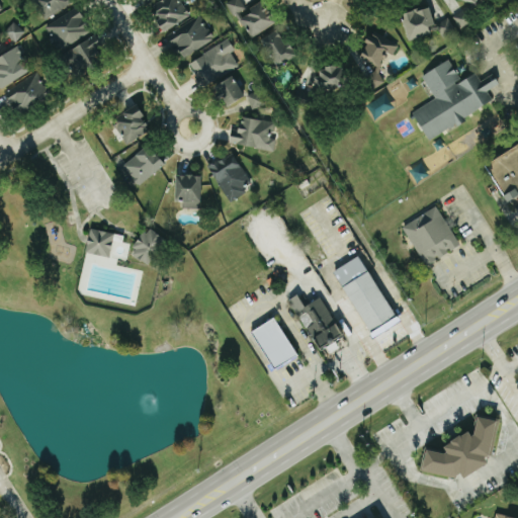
[(74,2),(72,0),(34,0),(48,20),(74,2)]
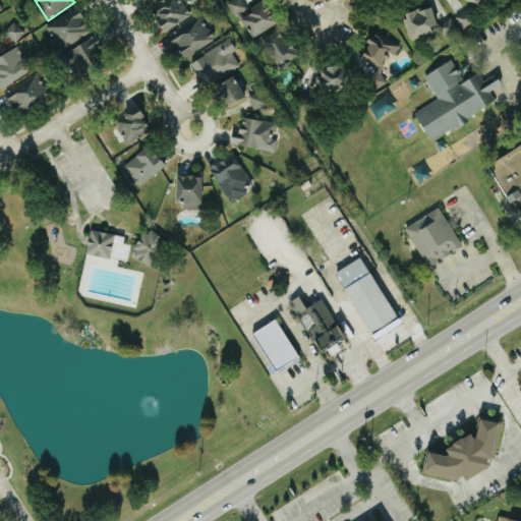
[(169,32),(192,15),(181,0),(164,0),(153,8),(169,32)]
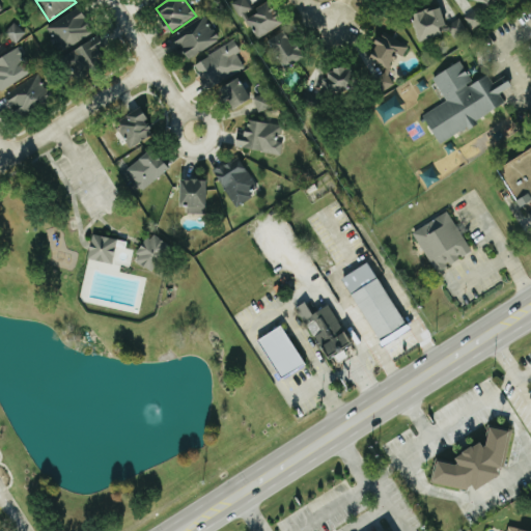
[(274,1),(253,10),(248,0),(239,0),(236,1),(255,39),(285,25),(274,1)]
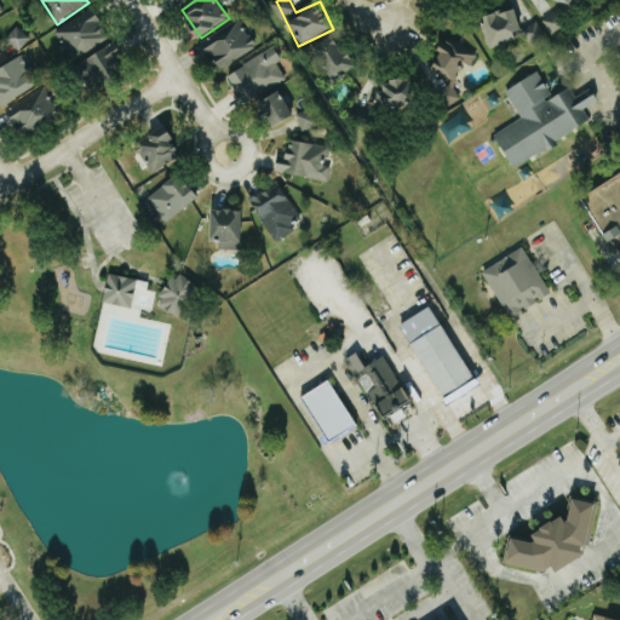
[(516,33),(523,29),(516,7),(483,17),(493,47),(517,40),(516,33)]
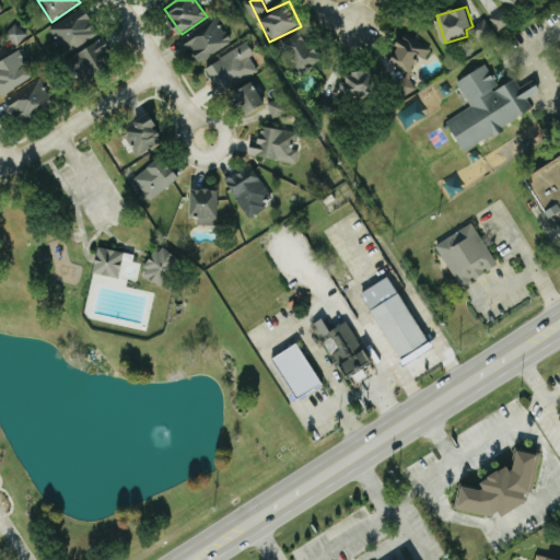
[(50,28),(66,56),(101,34),(85,8),(50,28)]
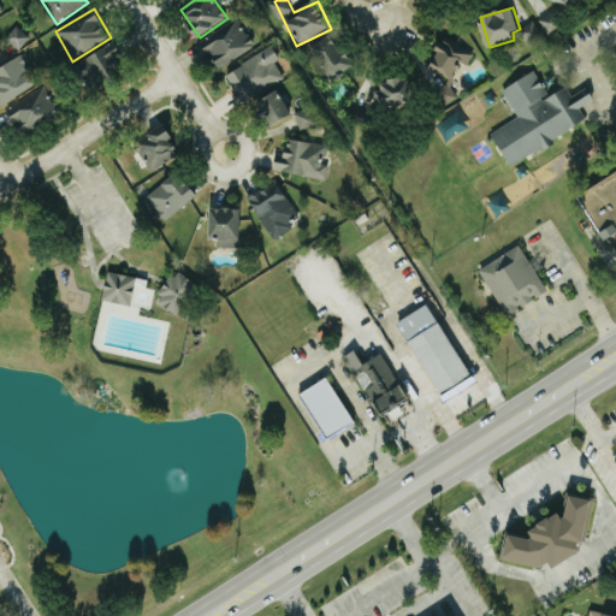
[(540,22),(549,35),(567,24),(558,11),(540,22)]
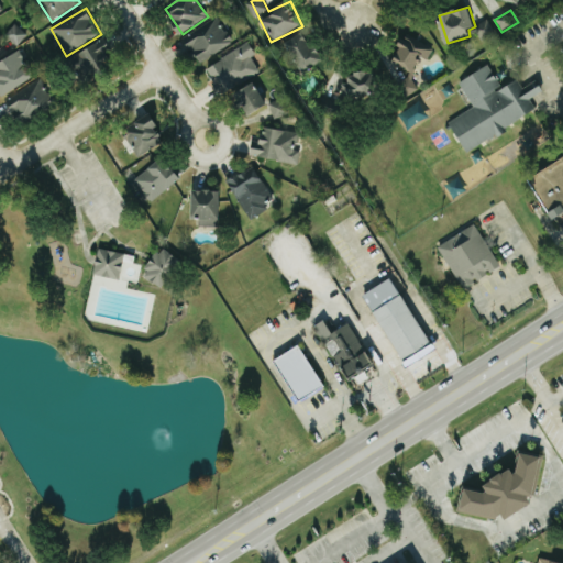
[(185,36),(198,63),(233,45),(220,18),(185,36)]
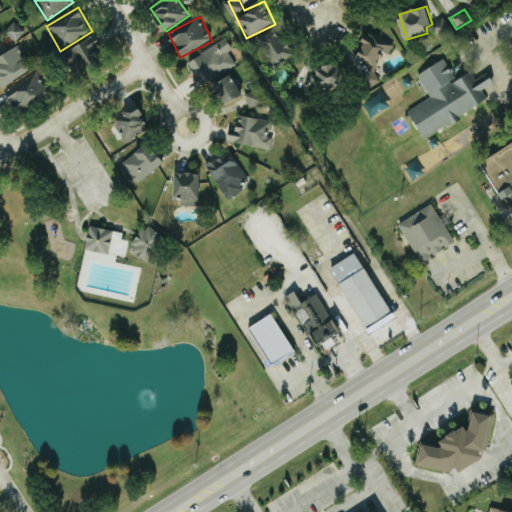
[(434,23),(440,35),(451,31),(446,18),(434,23)]
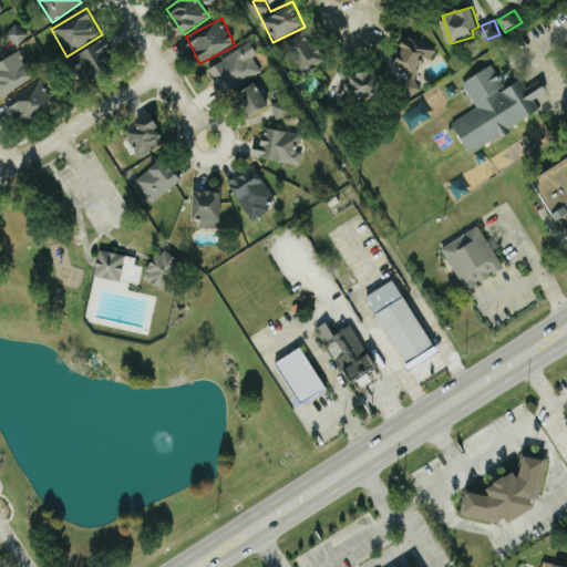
[(29,35),(17,24),(7,35),(18,47),(29,35)]
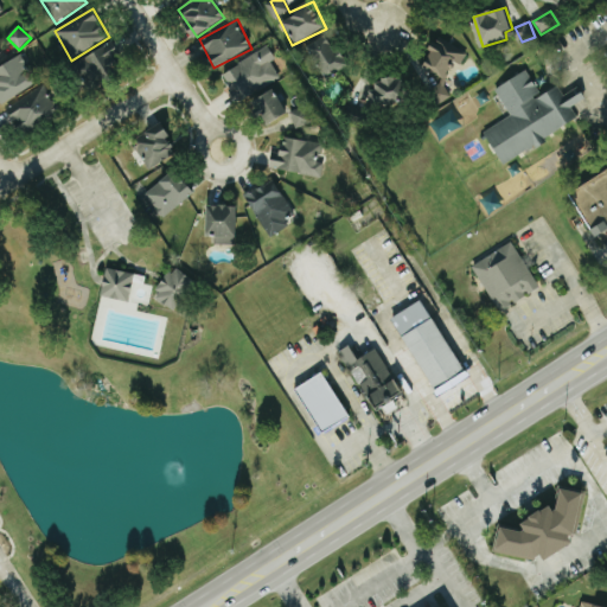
[(327,78),(349,66),(330,34),(308,46),(327,78)]
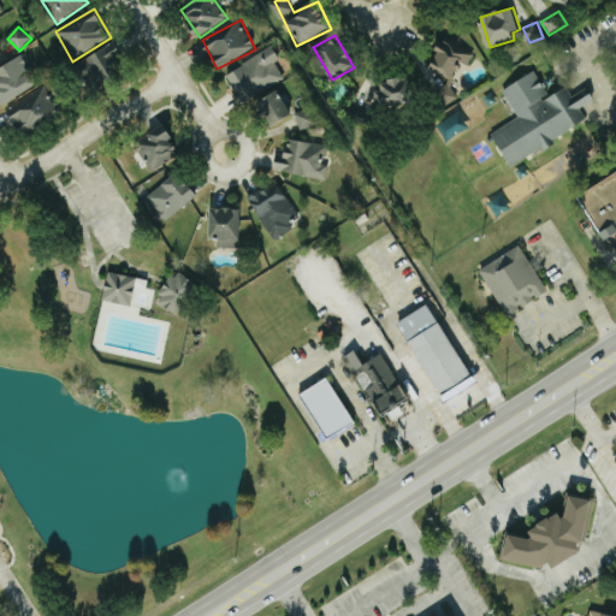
[(463,64),(469,66),(475,49),(444,37),(430,75),(442,80),(434,100),(448,105),(463,64)]
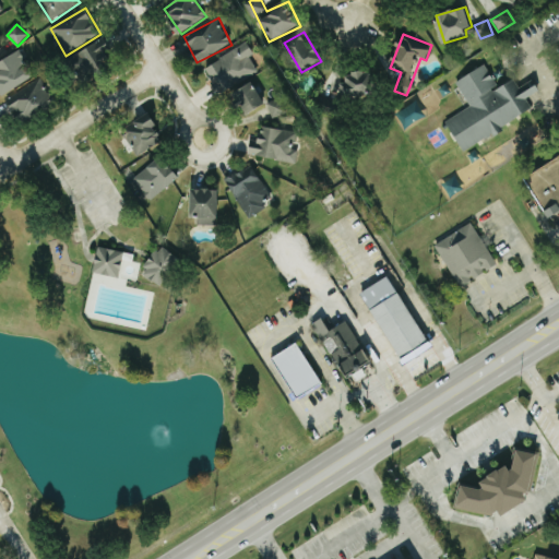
[(83,81),(114,69),(103,43),(72,55),(83,81)]
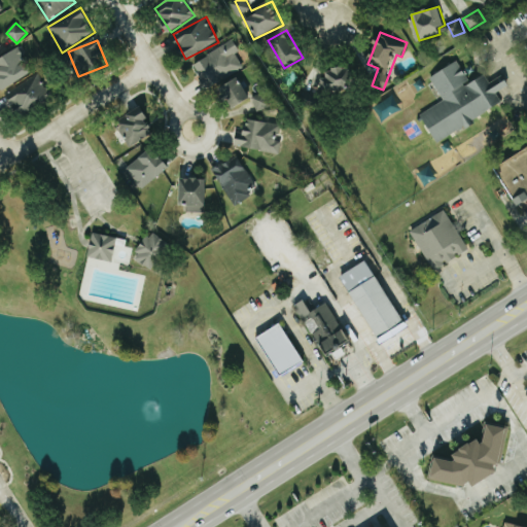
[(192,63),(206,89),(244,69),(236,54),(240,51),(235,41),(192,63)]
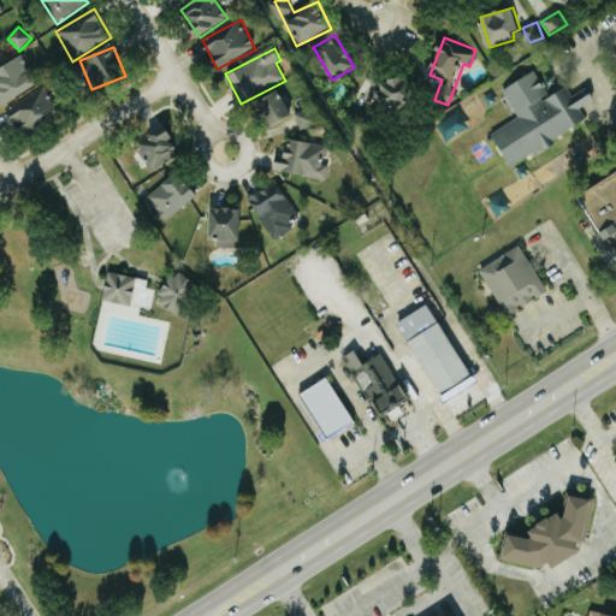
[(0,100),(3,105),(39,86),(23,55),(0,67),(0,83),(1,86),(0,86),(0,100)]
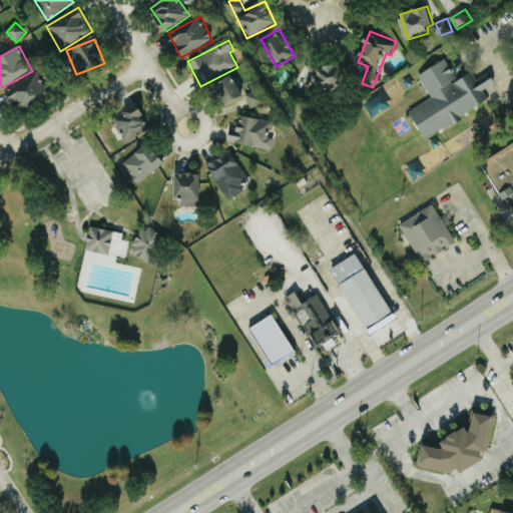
[(410,111),(425,138),(491,102),(484,90),(496,83),(491,73),(477,80),(473,73),(458,81),(447,59),(419,74),(432,99),(410,111)]
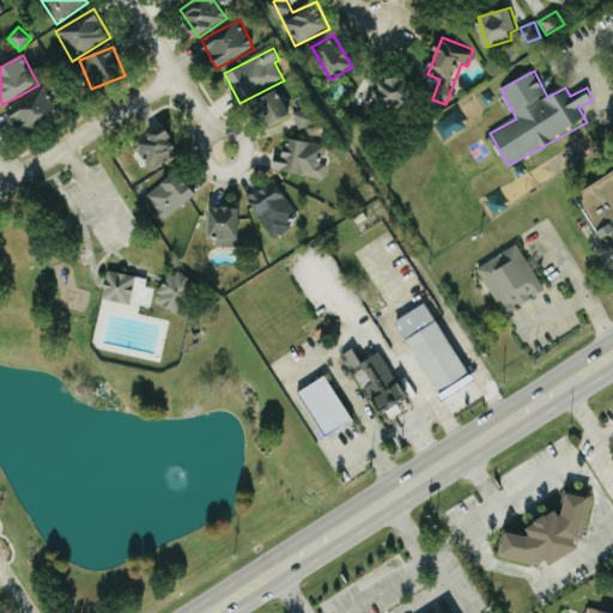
[(376,80),(377,107),(411,105),(410,78),(376,80)]
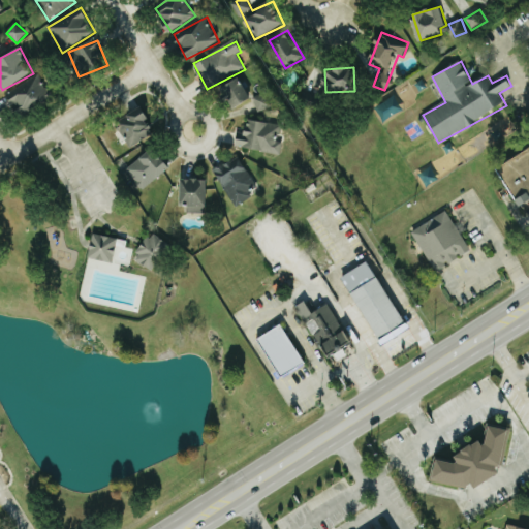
[(51,99),(41,76),(7,90),(17,113),(51,99)]
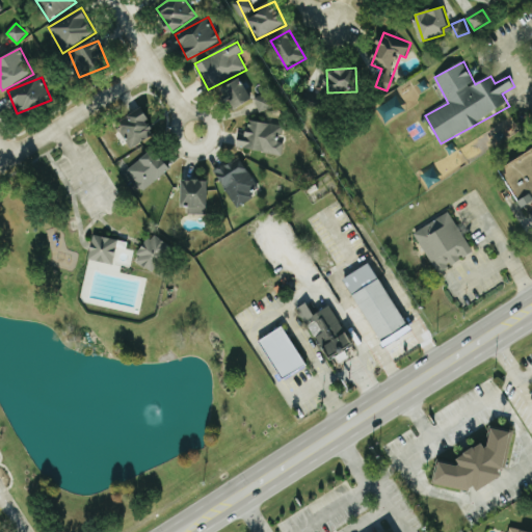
[(253,101),(243,79),(222,88),(233,110),(253,101)]
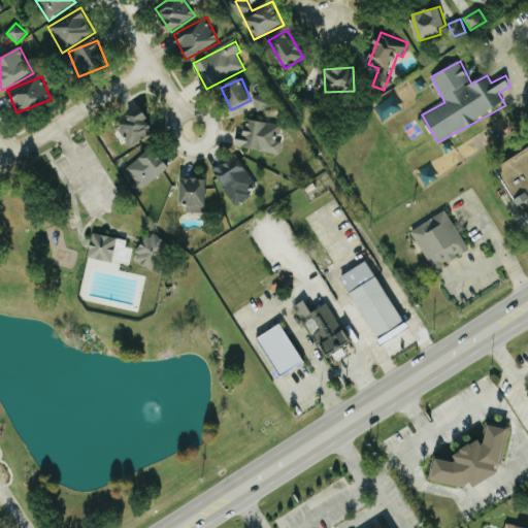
[(259,112),(272,106),(266,92),(253,99),(259,112)]
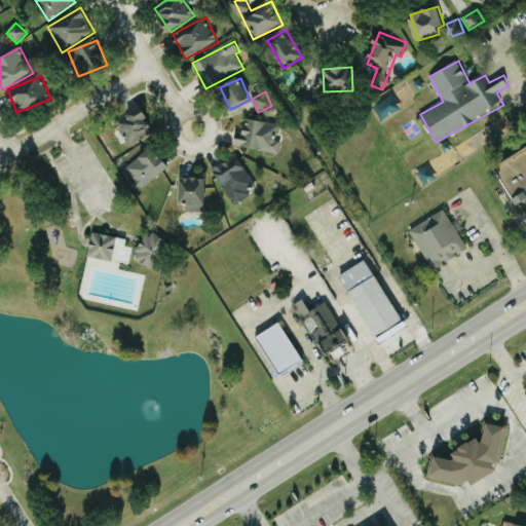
[(154,133),(142,107),(125,114),(128,121),(118,126),(127,145),(154,133)]
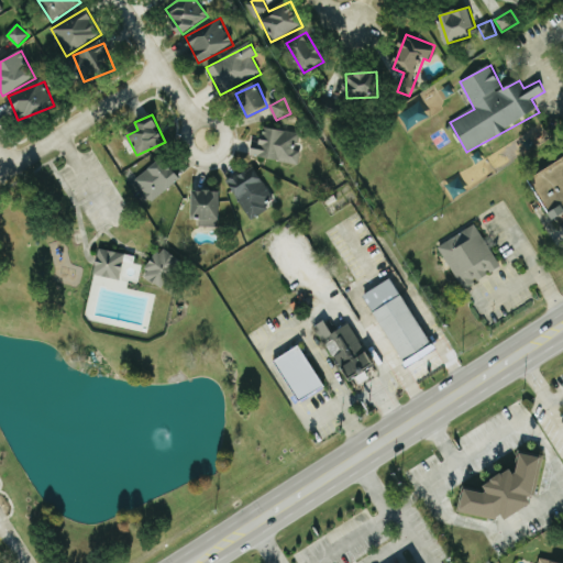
[(251,155),(298,165),(300,152),(296,151),(299,134),(264,127),(262,143),(253,141),(251,155)]
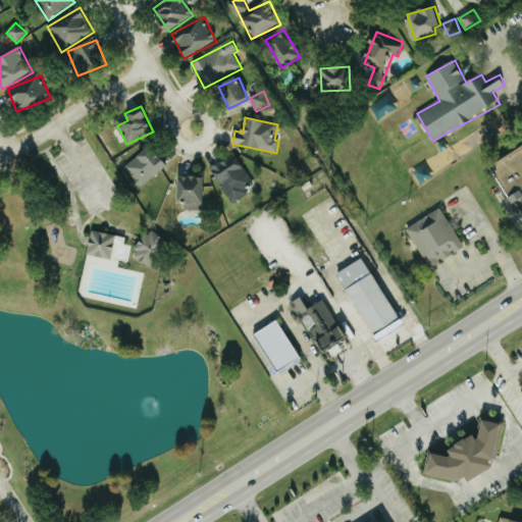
[(168,165),(152,145),(124,167),(142,188),(168,165)]
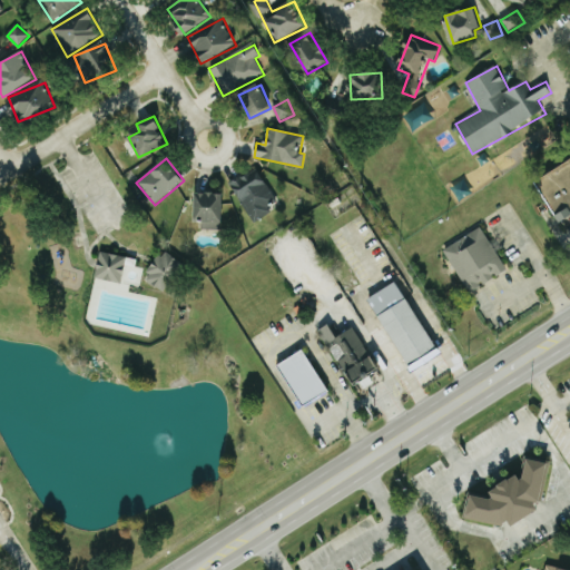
[(569,214),(569,159),(537,179),(561,219),(569,214)]
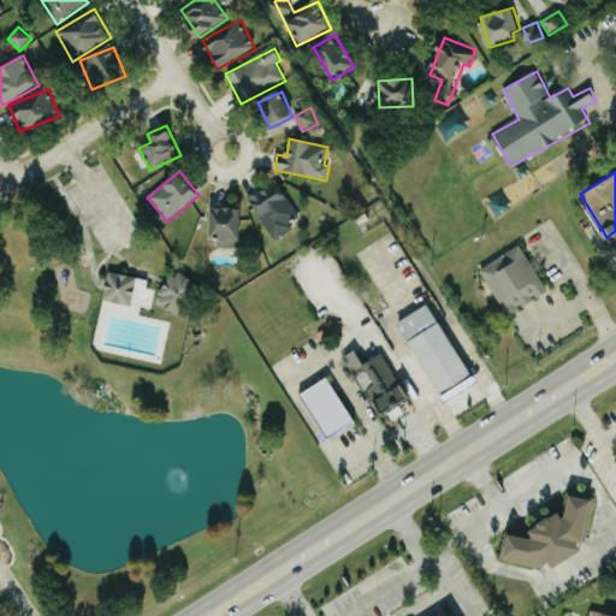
[(295,217),(283,184),(253,194),(270,240),(295,231),(290,219),(295,217)]
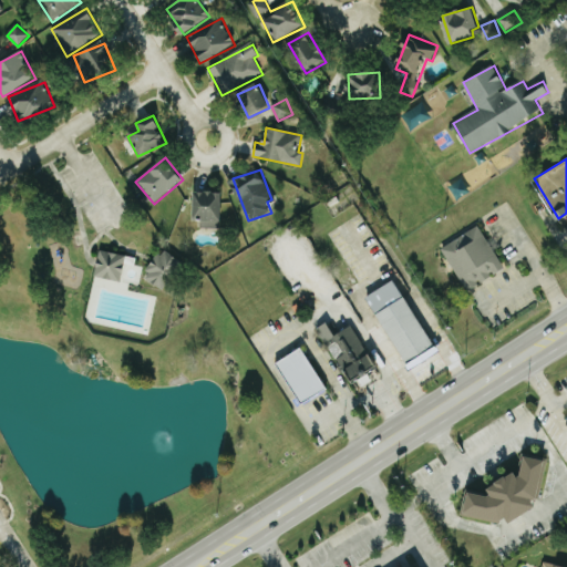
[(202,228),(222,229),(223,193),(195,192),(194,220),(202,220),(202,228)]
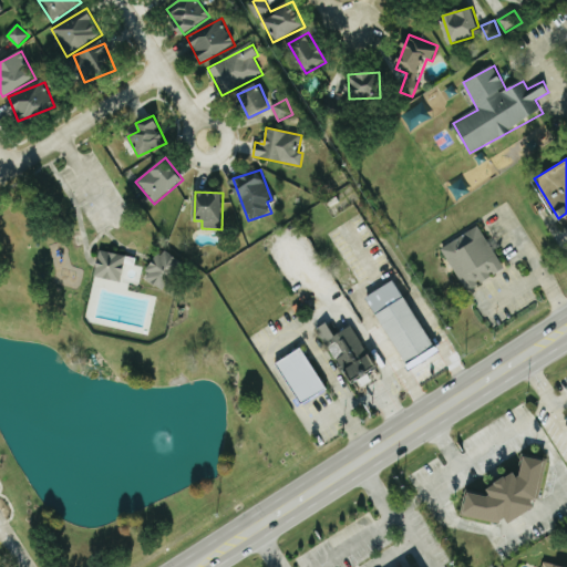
[(442,248),(467,291),(505,269),(481,226),(442,248)]
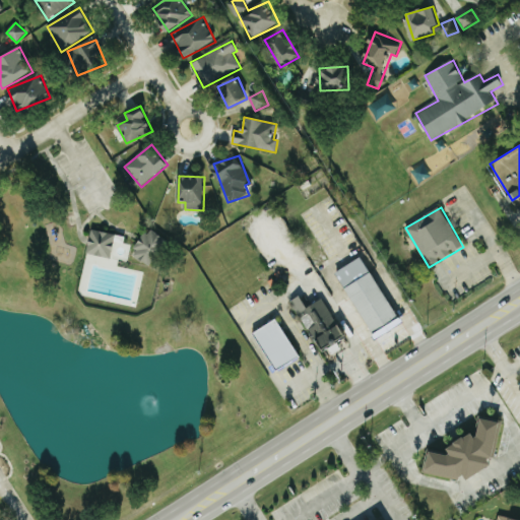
[(87,254),(112,258),(116,235),(92,230),(87,254)]
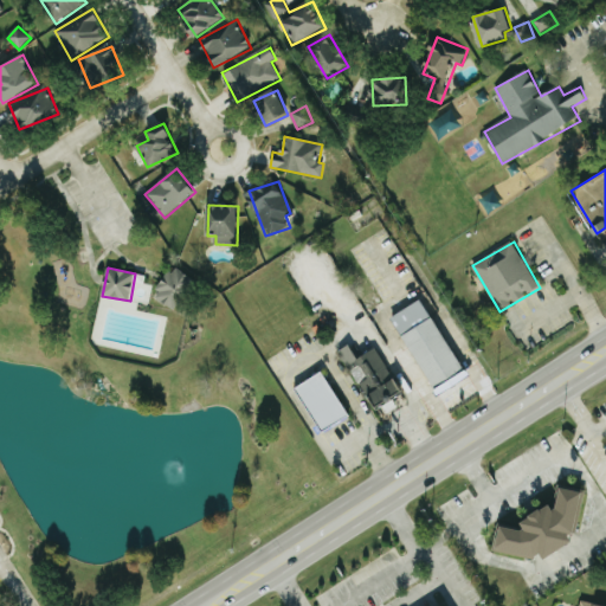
[(175,311),(195,281),(174,268),(154,297),(175,311)]
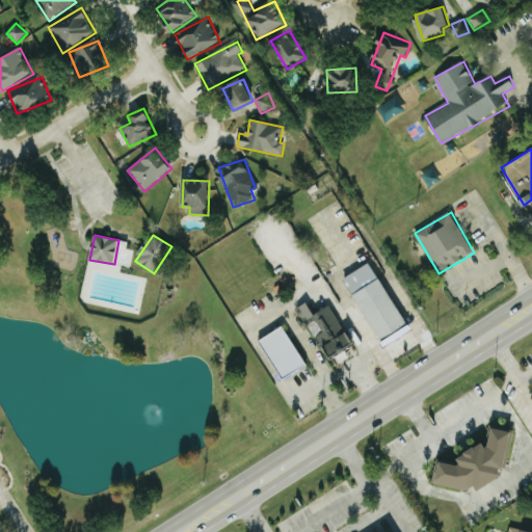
[(346,277),(380,343),(407,328),(373,263),(346,277)]
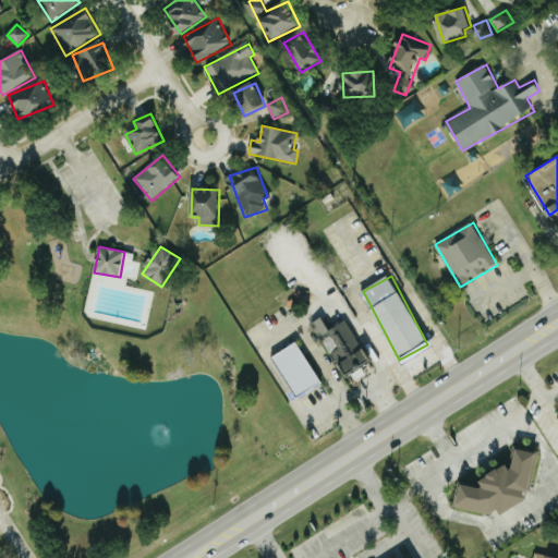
[(313,324),(346,378),(372,362),(348,320),(331,330),(323,318),(313,324)]
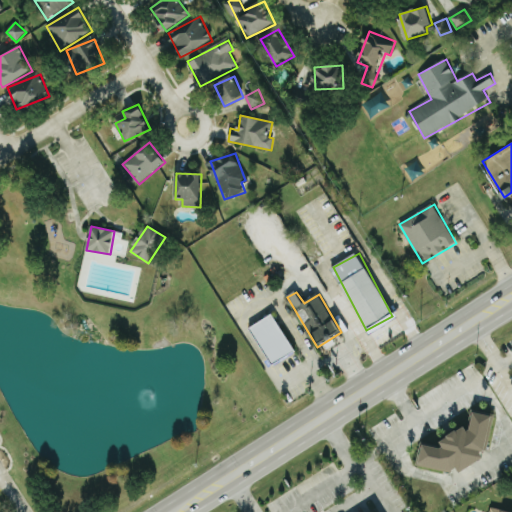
[(251,326),(271,366),(295,354),(276,314),(251,326)]
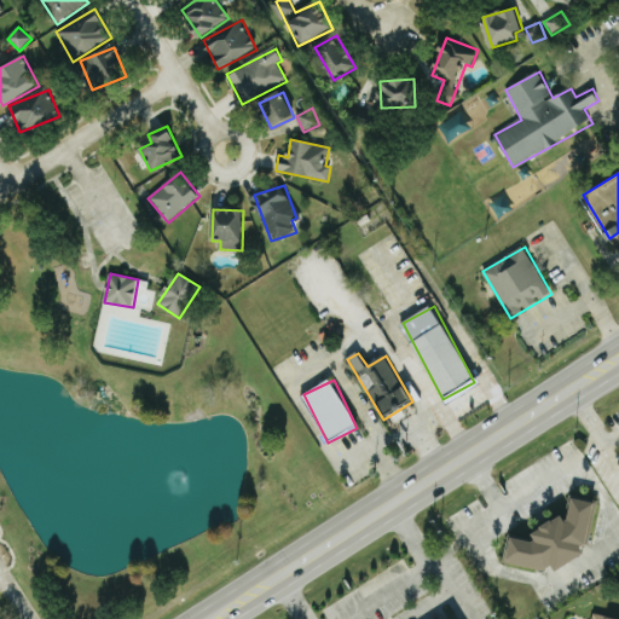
[(597,503),(574,499),(572,493),(568,510),(573,520),(562,518),(537,531),(536,543),(509,537),(504,565),(543,572),(555,566),(557,571),(588,556),(583,547),(590,543),(597,503)]
